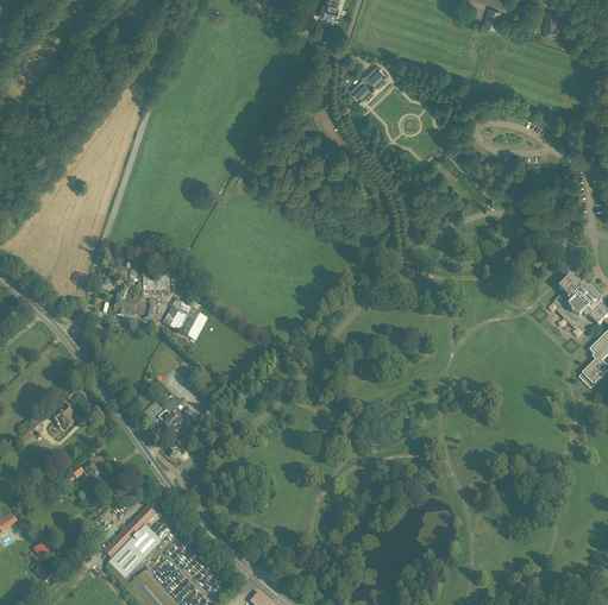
[(326,0),(326,1),(323,0),(321,7),(320,12),(333,16),(334,11),(337,5),(336,5),(337,0),(326,0)]
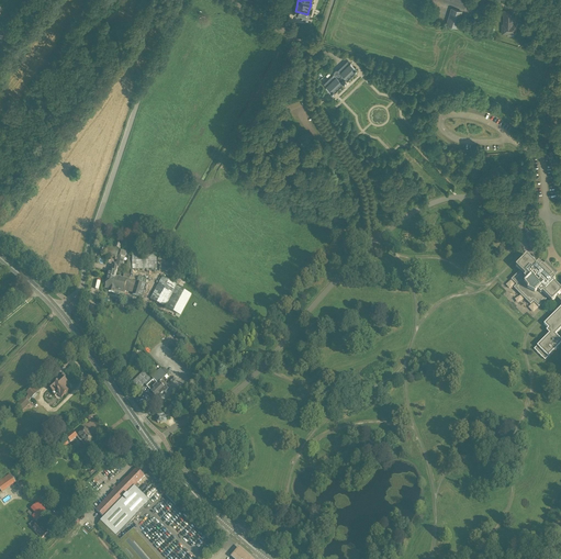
[(480,19),(485,0),(479,0),(474,17),(480,19)]
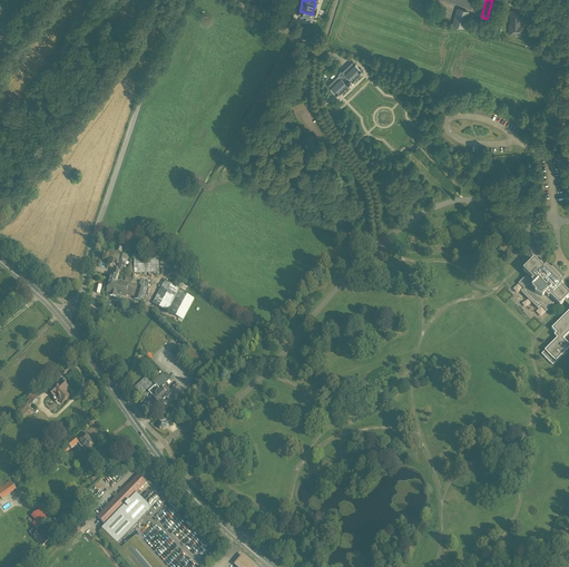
[(462,23),(467,8),(458,6),(453,21),(462,23)]
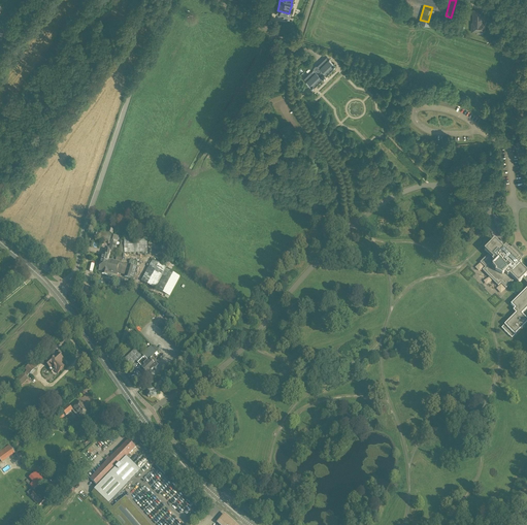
[(481,23),(481,7),(472,7),(472,23),(471,23),(471,28),(484,29),(484,23),(481,23)]
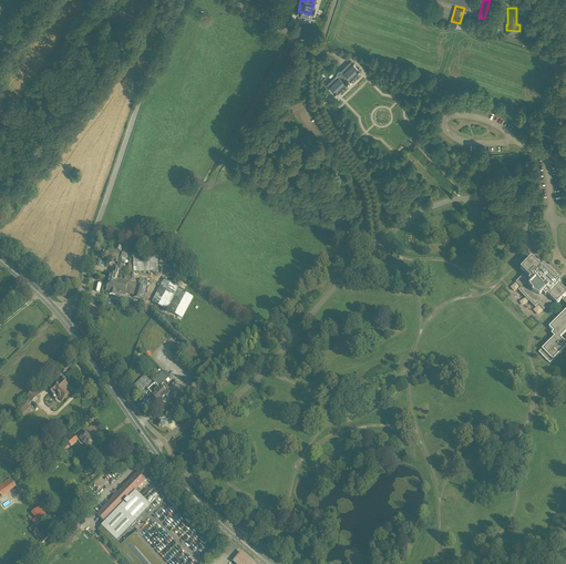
[(336,71),(325,82),(333,90),(332,90),(335,92),(337,90),(337,89),(346,81),(348,81),(349,80),(349,78),(358,69),(358,70),(360,67),(359,65),(358,65),(352,60),(350,57),(348,59),(339,68),(338,68),(336,69),(336,71)]
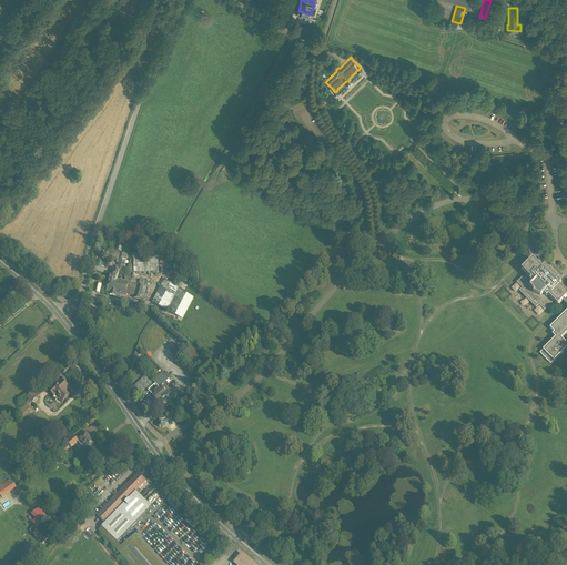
[(542,249),(535,232),(530,234),(537,251),(542,249)]
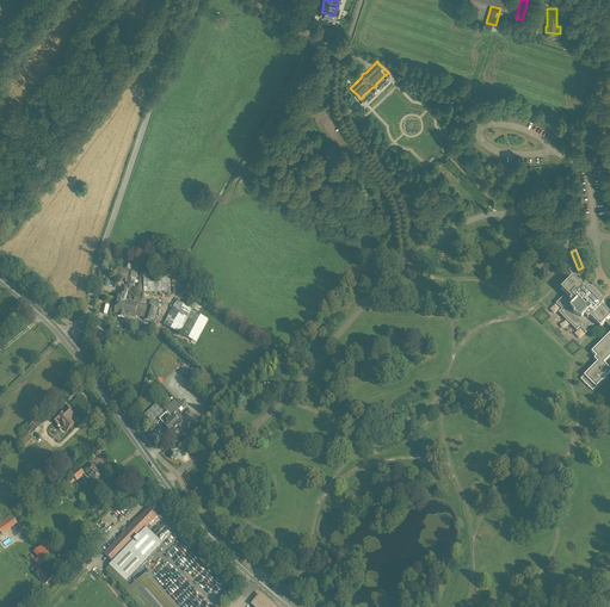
[(117,293),(116,297),(127,301),(128,297),(124,297),(127,290),(129,291),(130,287),(131,289),(135,276),(136,271),(129,270),(128,274),(125,283),(123,282),(122,286),(121,290),(118,289),(117,293)]
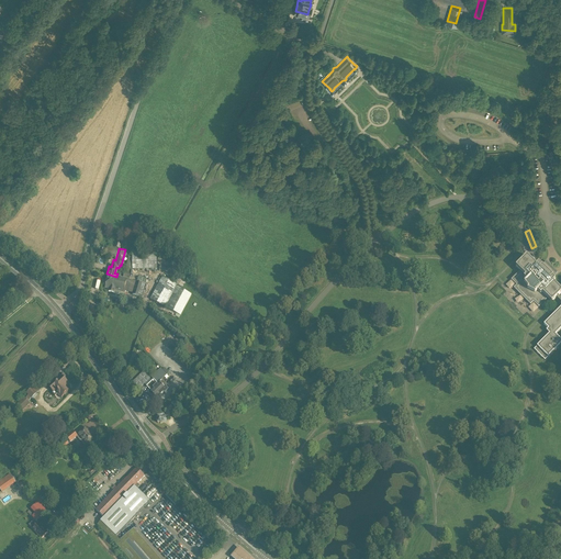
[(131,255),(127,254),(124,267),(128,268),(131,260),(132,260),(132,267),(156,266),(156,249),(131,250),(131,255)]
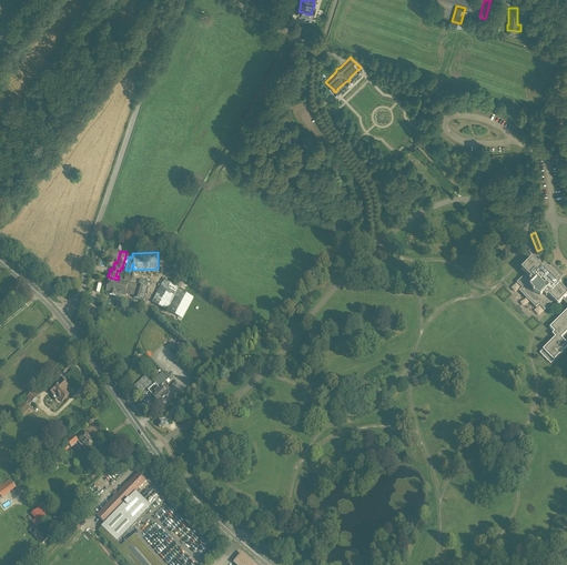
[(546,266),(544,263),(542,265),(532,255),(529,258),(527,255),(520,263),(523,265),(520,266),(525,271),(516,280),(520,285),(518,289),(535,305),(538,302),(544,308),(553,299),(556,303),(562,299),(566,304),(566,306),(549,325),(554,330),(552,332),(554,334),(538,350),(549,361),(566,343),(566,342),(560,335),(566,328),(566,300),(563,296),(566,292),(566,291),(558,282),(560,280),(557,278),(560,274),(555,269),(549,263),(546,266)]
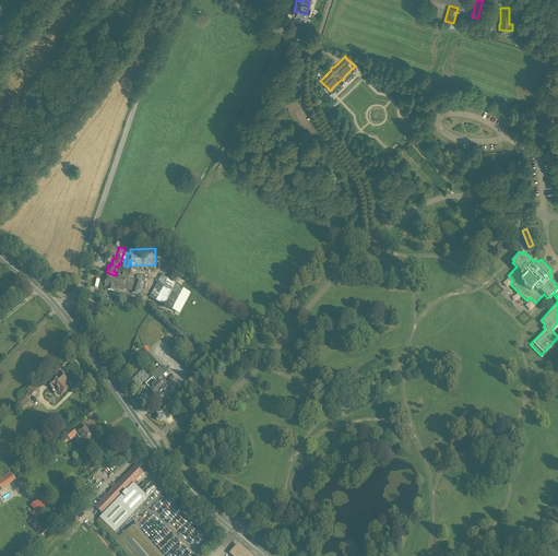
[(174,267),(176,261),(158,252),(155,258),(174,267)]
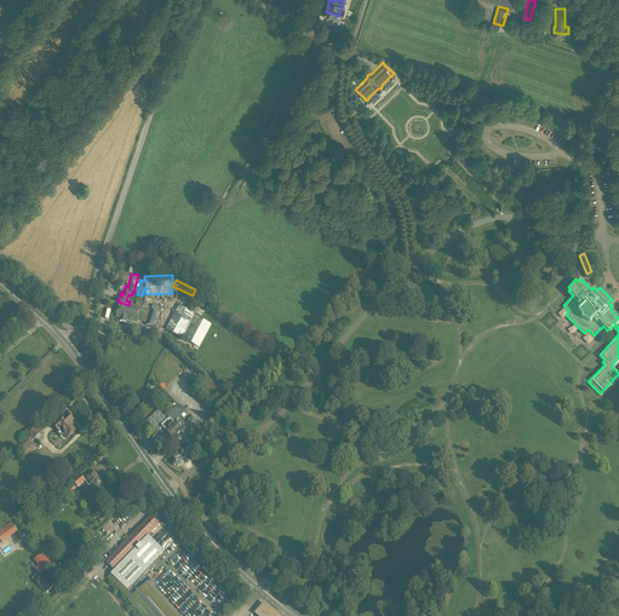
[(116,310),(115,314),(118,315),(118,316),(119,317),(119,318),(125,320),(125,316),(130,317),(136,318),(136,317),(145,320),(144,322),(156,326),(159,317),(160,311),(147,308),(141,306),(143,298),(141,298),(141,295),(137,294),(135,303),(130,301),(129,305),(118,301),(115,310),(116,310)]
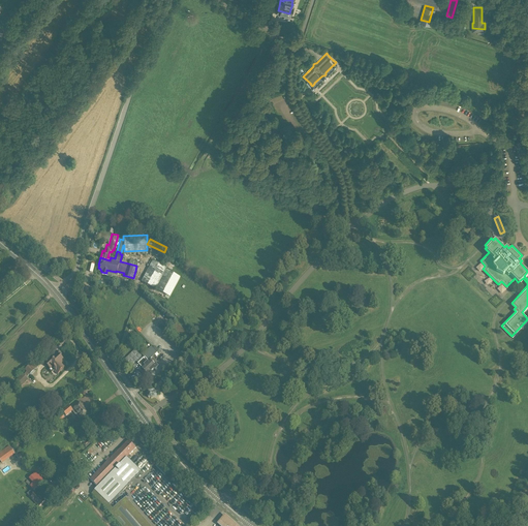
[(169,295),(180,275),(165,267),(166,266),(151,258),(141,279),(165,292),(168,294),(169,295)]
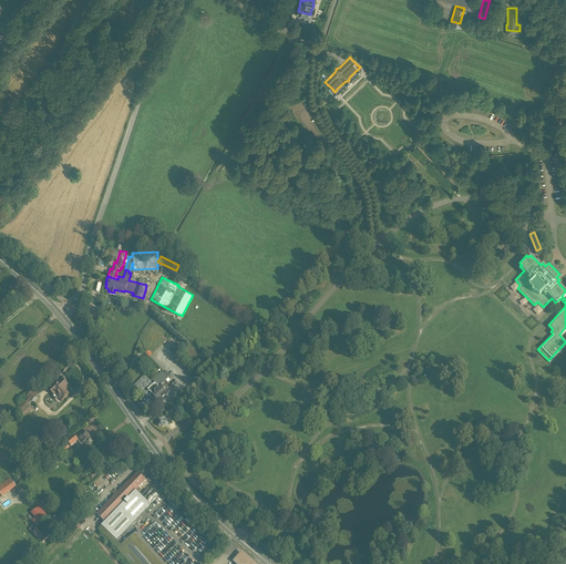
[(185,342),(179,337),(170,347),(177,354),(183,347),(182,346),(185,342)]
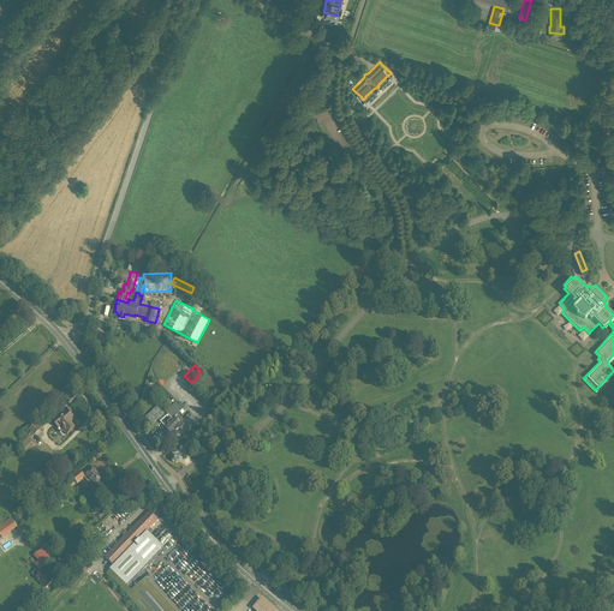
[(219,397),(225,391),(222,389),(203,371),(203,372),(197,377),(219,397)]
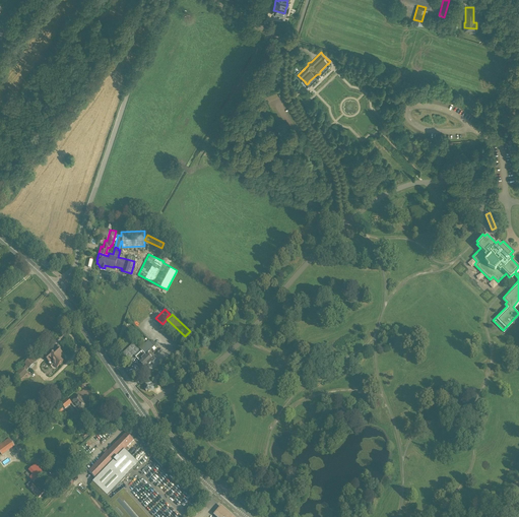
[(141,348),(134,354),(140,361),(142,364),(141,365),(143,366),(144,365),(144,366),(150,361),(151,361),(154,358),(155,356),(151,350),(153,349),(150,346),(155,342),(151,337),(149,339),(148,338),(139,346),(141,348)]
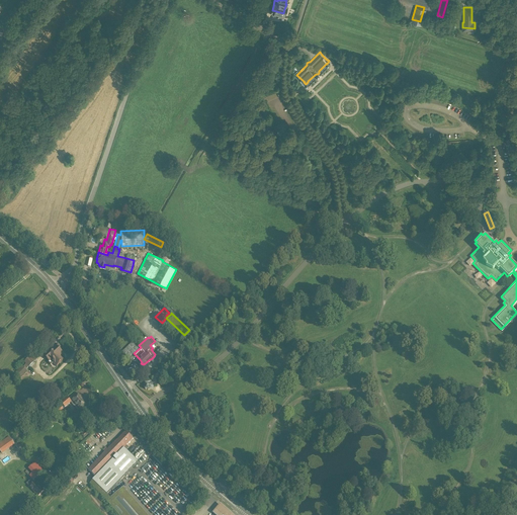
[(58,346),(60,345),(57,341),(53,345),(44,353),(49,359),(48,359),(50,362),(52,360),(56,364),(63,357),(61,354),(63,352),(58,346)]
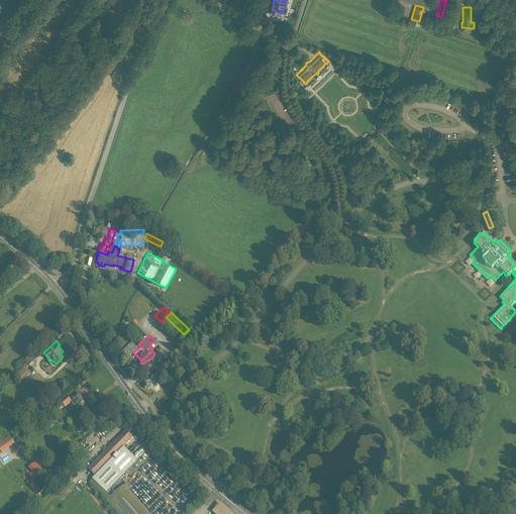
[(22,364),(21,363),(13,370),(19,376),(26,368),(25,367),(28,364),(29,365),(34,361),(33,360),(36,356),(31,351),(24,360),(25,361),(22,364)]
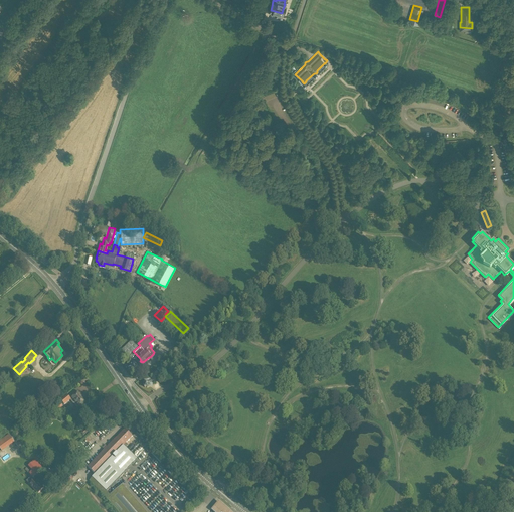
[(150,379),(149,376),(143,377),(144,380),(143,380),(143,385),(145,385),(146,385),(147,385),(148,384),(152,384),(151,381),(151,379),(150,379)]
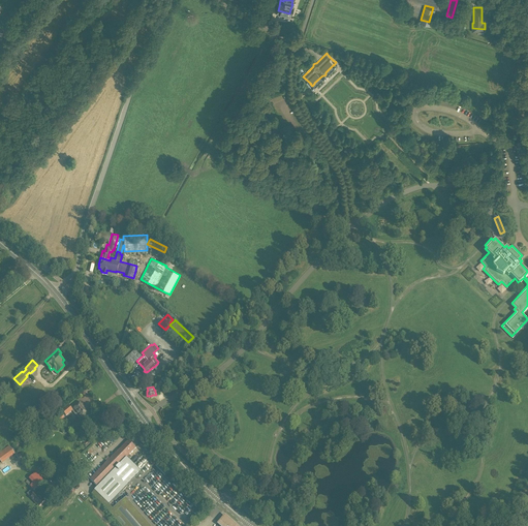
[(80,400),(73,406),(82,416),(83,415),(84,416),(89,412),(88,411),(89,410),(80,400)]
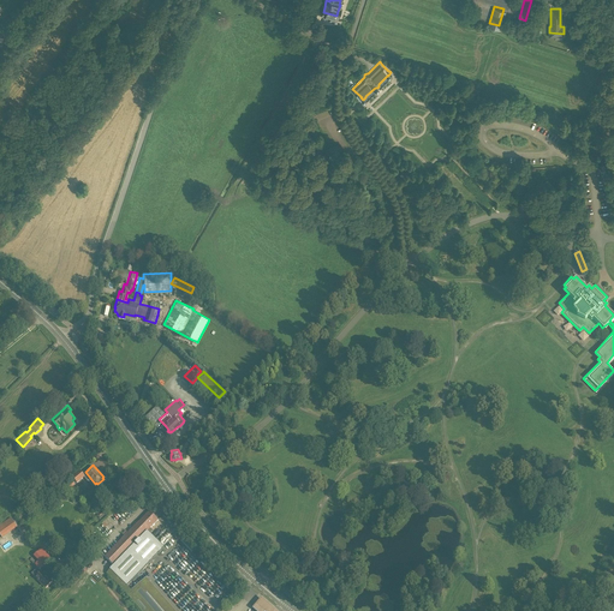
[(76,480),(84,473),(79,468),(72,475),(76,480)]
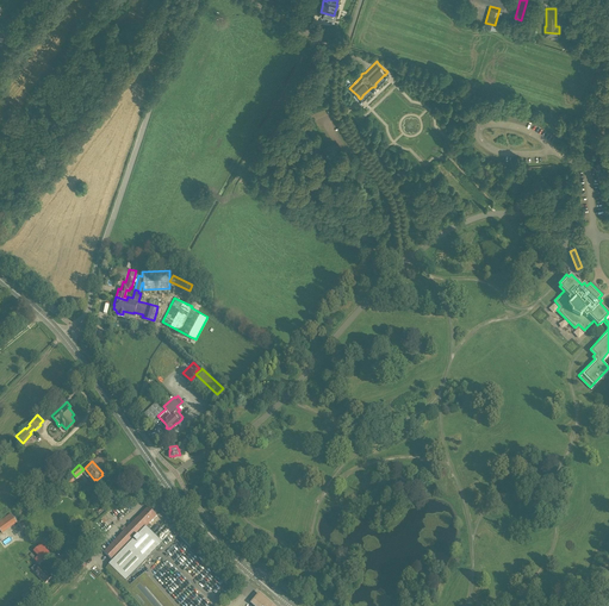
[(70,474),(64,479),(68,483),(74,478),(70,474)]
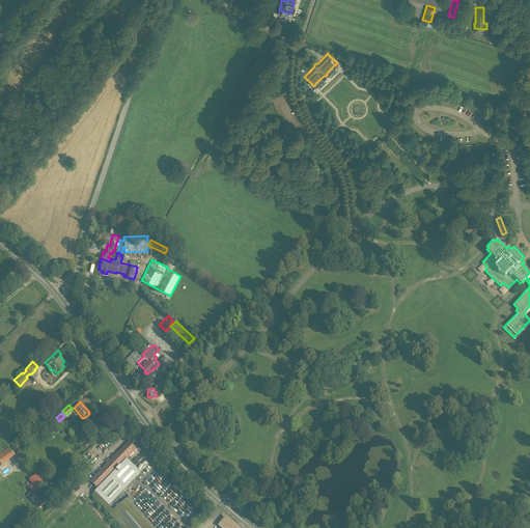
[(49,424),(42,429),(45,433),(51,427),(49,424)]
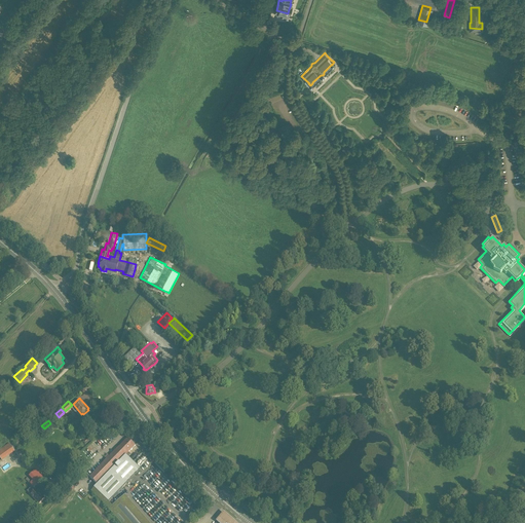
[(106,456),(92,471),(88,475),(96,482),(92,485),(107,499),(140,467),(127,454),(125,452),(127,449),(135,443),(126,436),(108,454),(107,452),(104,455),(106,456)]
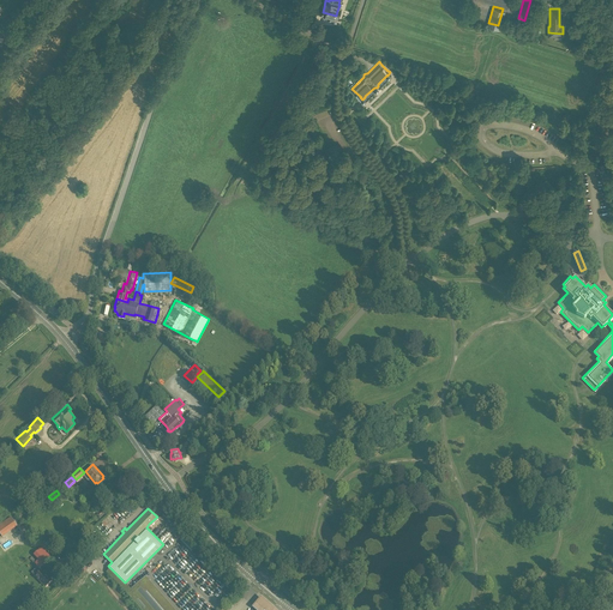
[(10,514),(0,520),(0,532),(1,535),(17,524),(10,514)]
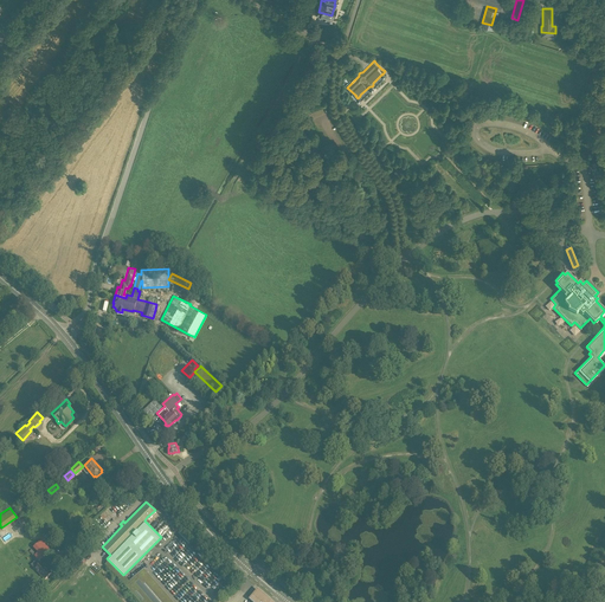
[(40,537),(32,545),(33,547),(36,549),(37,550),(33,554),(37,558),(39,557),(43,555),(42,554),(50,547),(40,537)]
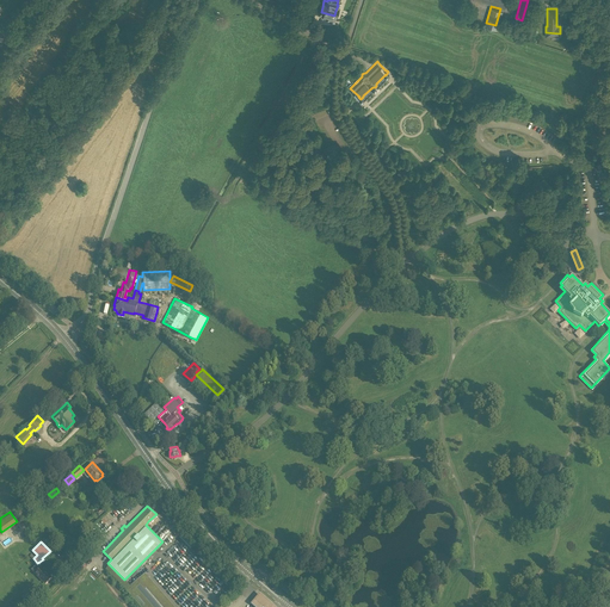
[(44,582),(51,575),(41,564),(35,571),(44,582)]
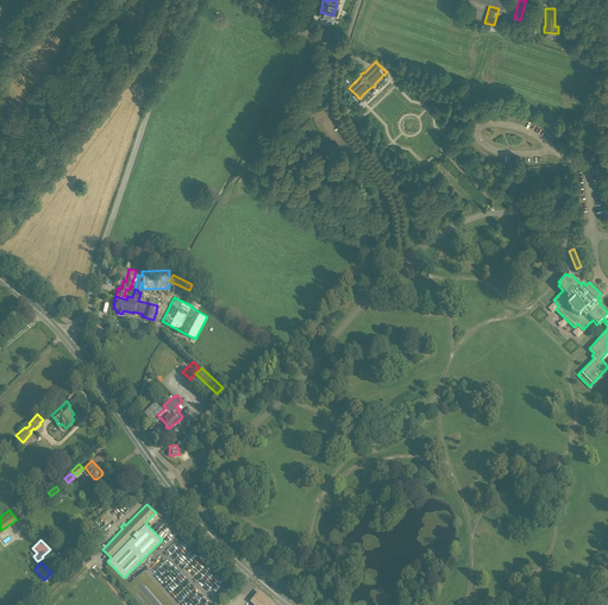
[(173,604),(144,572),(125,587),(140,604),(173,604)]
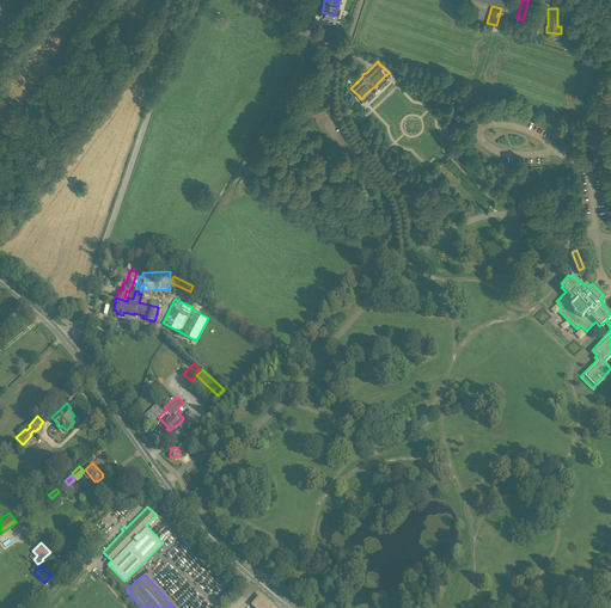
[(277,607),(260,591),(250,602),(256,607),(261,607),(263,607),(264,607),(277,607)]
